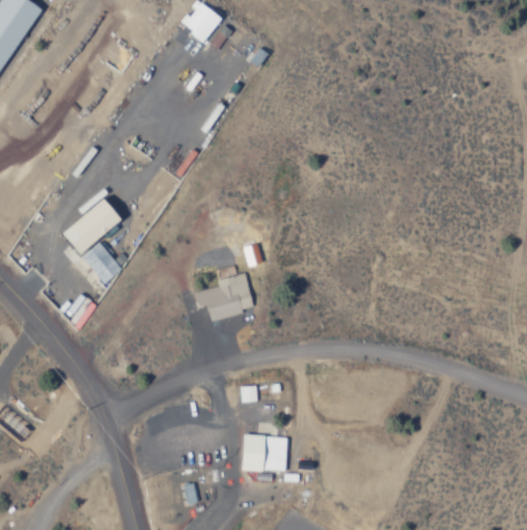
[(0,0),(0,71),(39,7),(28,0),(0,0)]
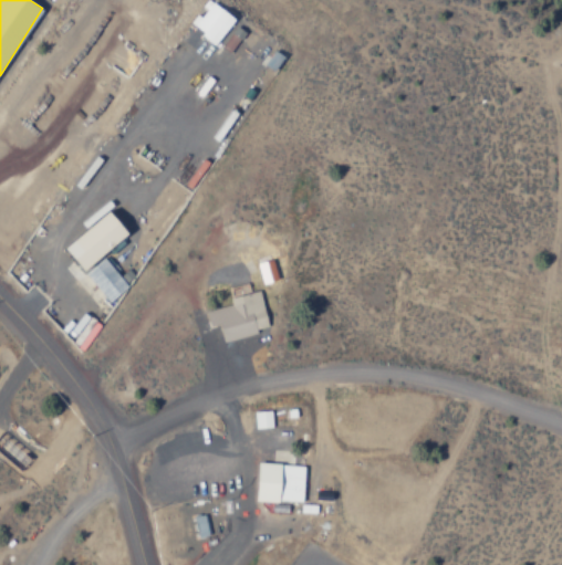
[(196,29),(220,45),(238,19),(214,2),(196,29)]
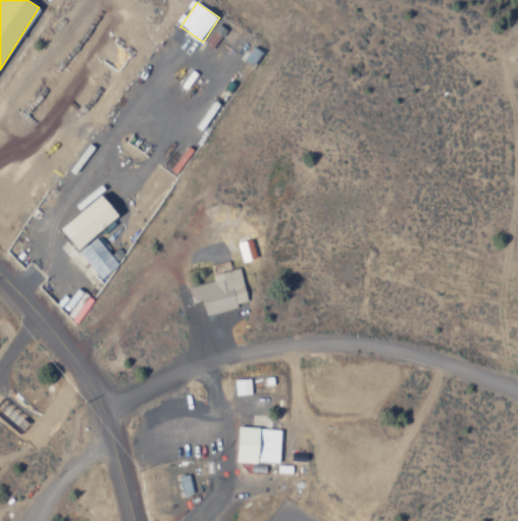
[(246,59),(255,66),(264,52),(255,46),(246,59)]
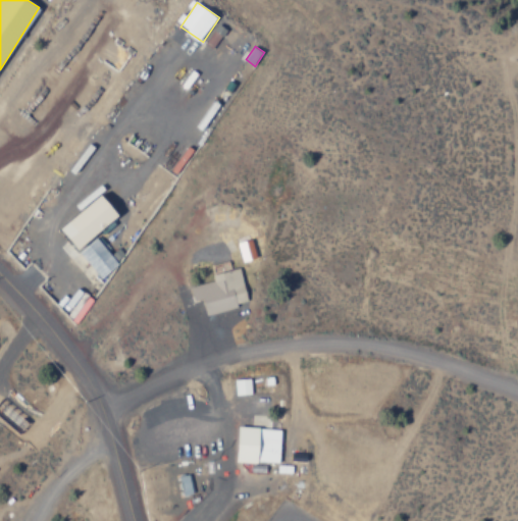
[(76,250),(118,216),(101,195),(59,228),(76,250)]
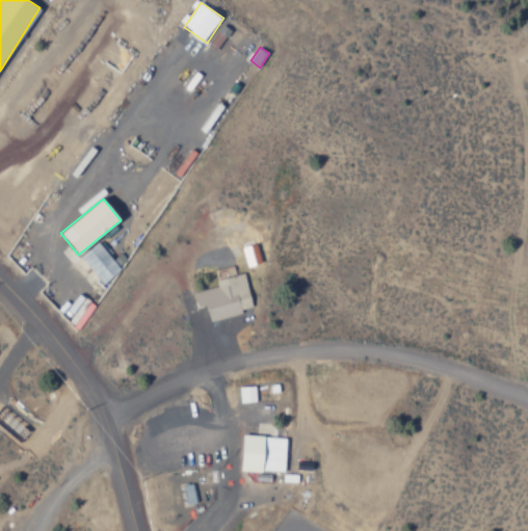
[(123,269),(99,242),(81,259),(105,285),(123,269)]
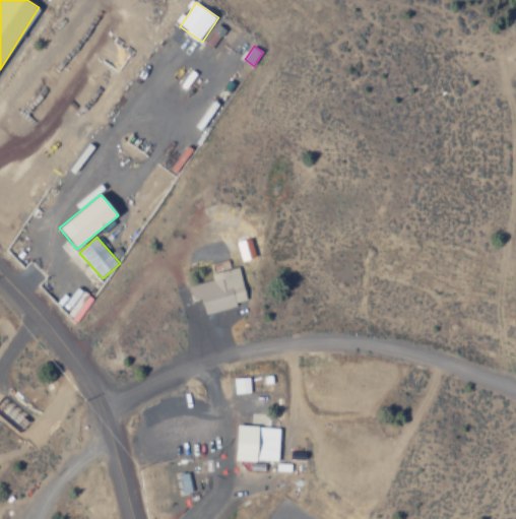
[(239,242),(244,261),(257,258),(253,239),(239,242)]
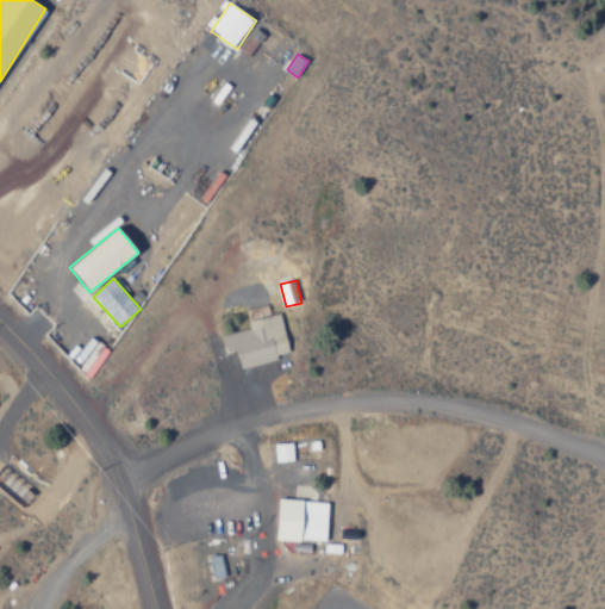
[(242,367),(292,358),(282,314),(270,316),(269,306),(249,311),(253,330),(224,335),(228,353),(238,350),(242,367)]
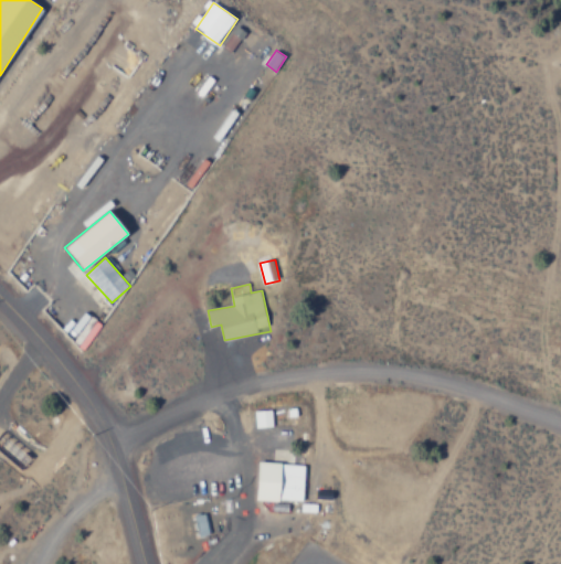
[(274,411),(257,411),(258,428),(275,427),(274,411)]
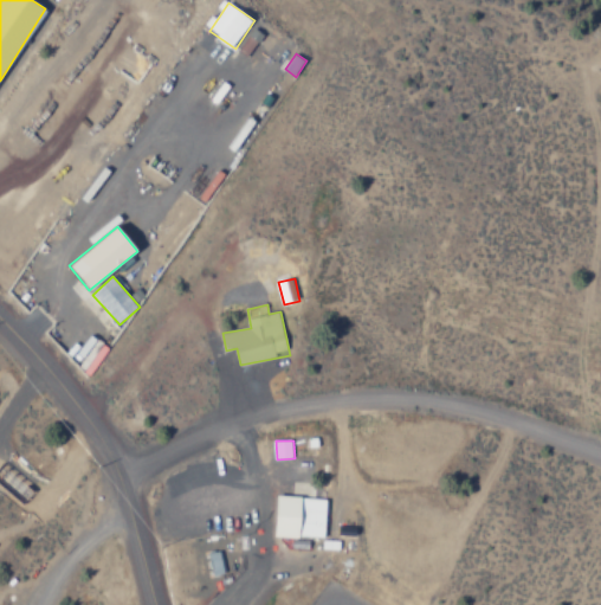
[(276,536),(327,539),(328,499),(277,496),(276,536)]
